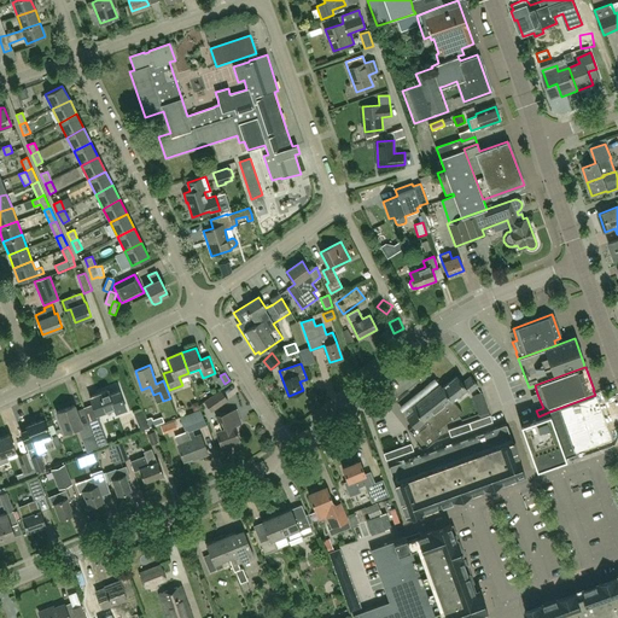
[(419,402),(412,407),(408,402),(400,409),(418,432),(417,433),(426,445),(439,435),(436,431),(453,418),(454,419),(462,413),(453,401),(466,390),(468,392),(478,386),(470,377),(461,383),(456,375),(442,388),(439,385),(427,395),(425,392),(417,398),(419,402)]
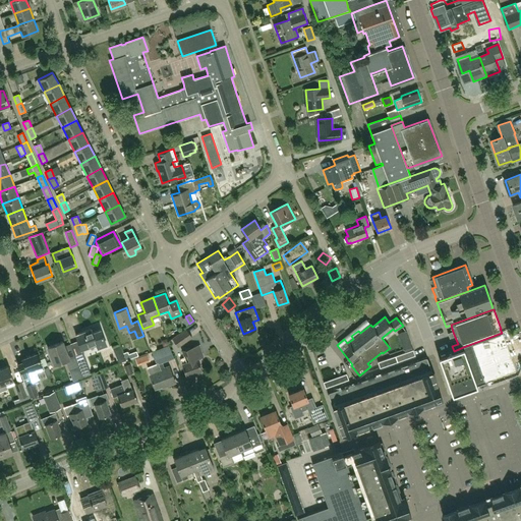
[(78,341),(70,344),(76,361),(78,366),(80,371),(88,369),(87,364),(84,358),(84,357),(81,349),(96,344),(98,349),(106,346),(100,330),(93,333),(91,329),(75,335),(78,341)]
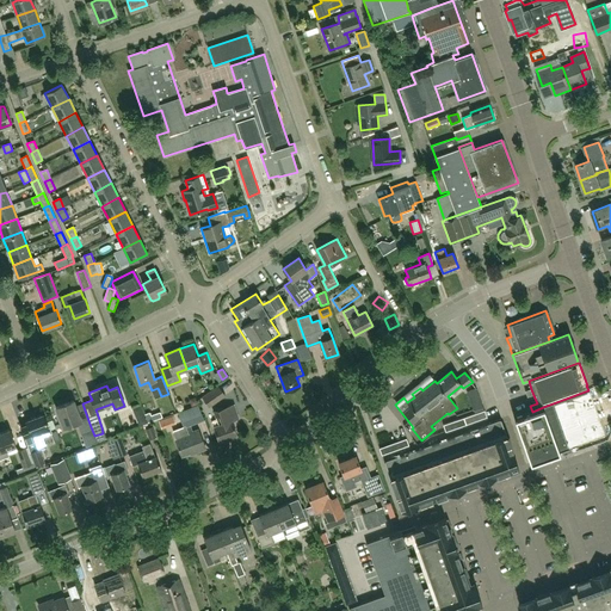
[(202,397),(198,400),(202,405),(205,401),(209,407),(224,396),(217,387),(202,397)]
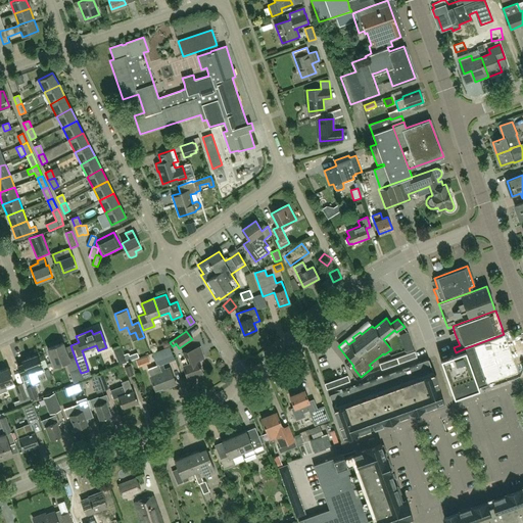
[(413,348),(408,332),(399,335),(406,350),(413,348)]
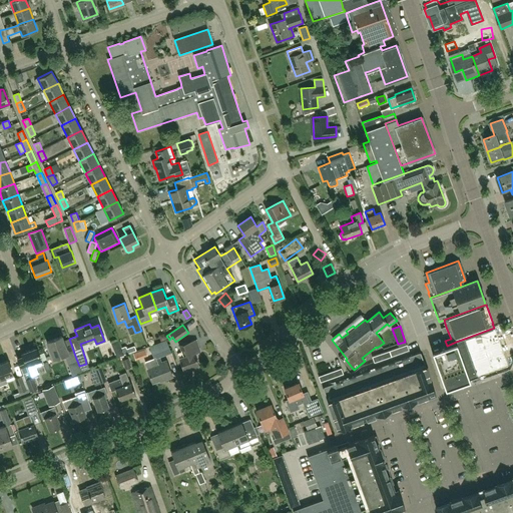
[(495,329),(464,340),(478,377),(508,367),(495,329)]
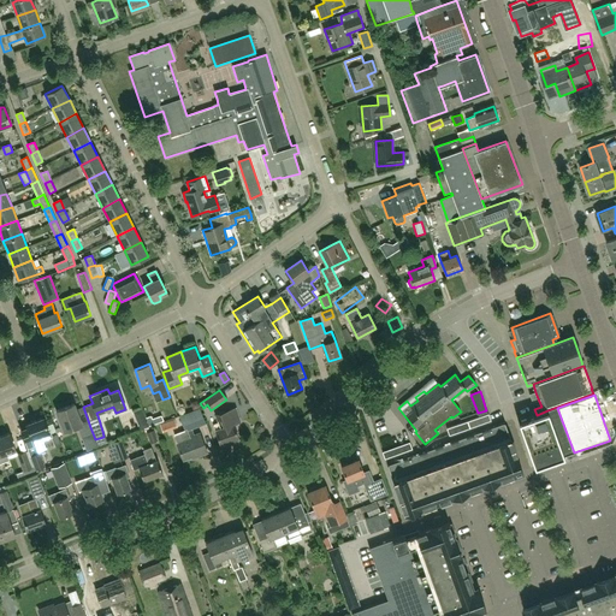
[(197,400),(190,402),(193,410),(200,407),(197,400)]
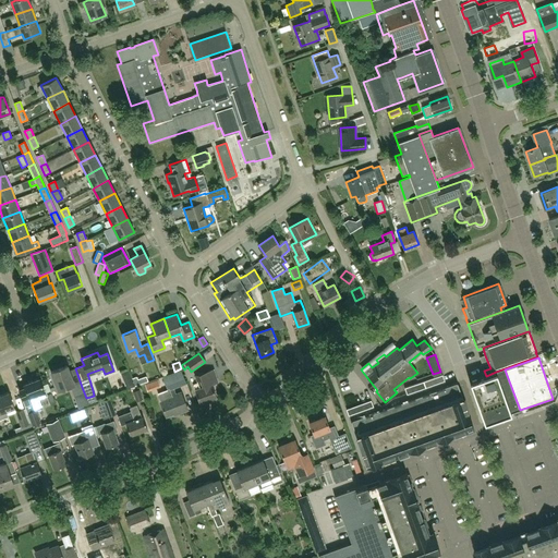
[(75,368),(69,371),(68,365),(50,372),(58,390),(67,387),(68,390),(71,389),(74,397),(80,395),(84,407),(88,404),(86,398),(75,368)]
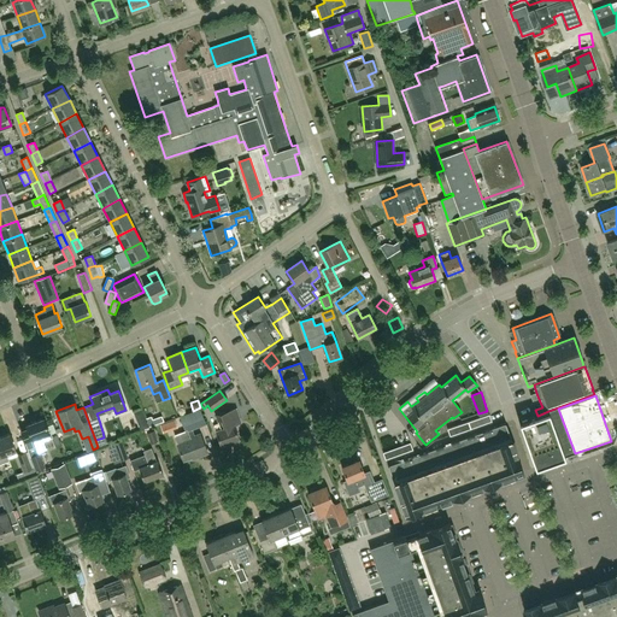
[(184,430),(174,435),(178,445),(177,445),(183,460),(192,458),(197,456),(197,457),(207,453),(200,434),(194,436),(192,430),(206,424),(200,409),(180,417),(184,430)]
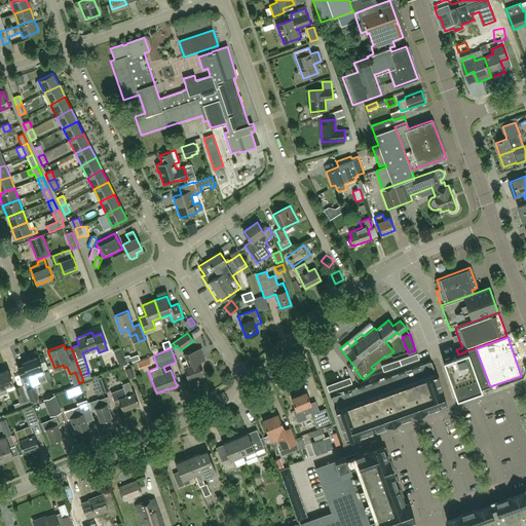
[(476,348),(443,361),(456,399),(490,386),(476,348)]
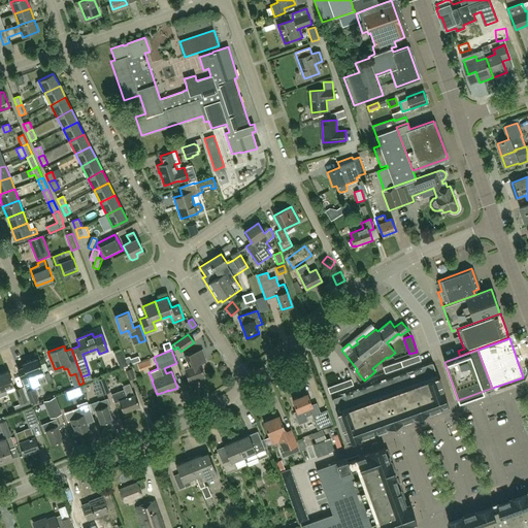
[(192,366),(185,368),(189,381),(204,375),(200,363),(198,364),(197,360),(203,358),(201,351),(188,355),(192,366)]
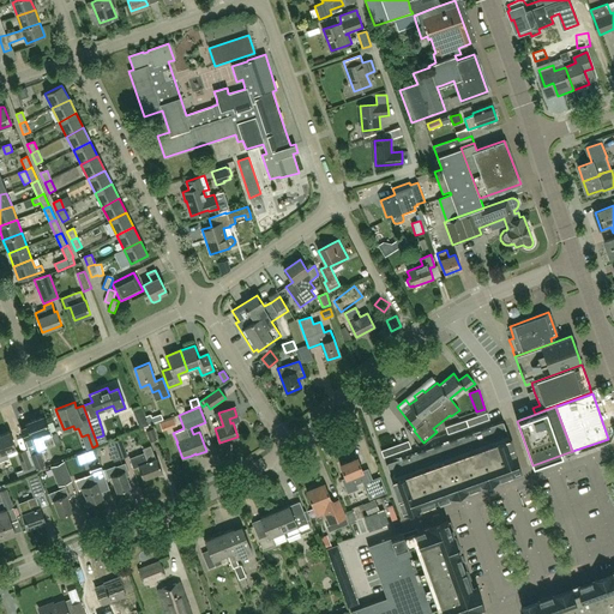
[(480,422),(489,419),(487,413),(477,416),(480,422)]
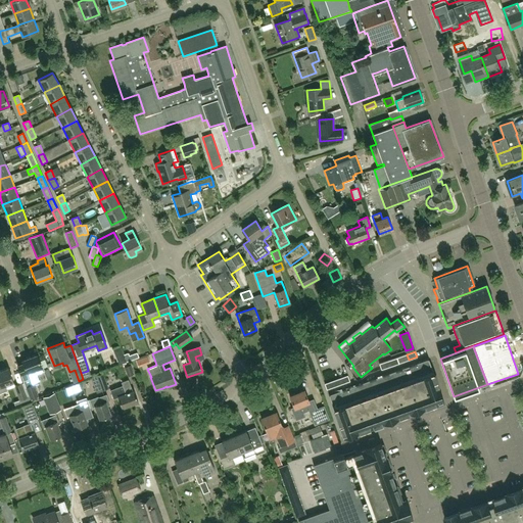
[(128,353),(124,354),(127,363),(139,358),(137,352),(129,355),(128,353)]
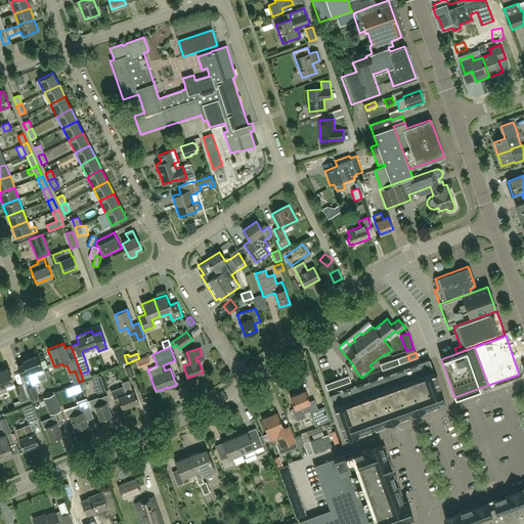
[(28,373),(29,376),(22,379),(24,384),(29,397),(30,400),(32,400),(38,397),(34,386),(39,384),(38,380),(38,379),(36,375),(44,372),(43,369),(47,367),(45,360),(40,362),(37,355),(23,361),(27,373),(28,373)]
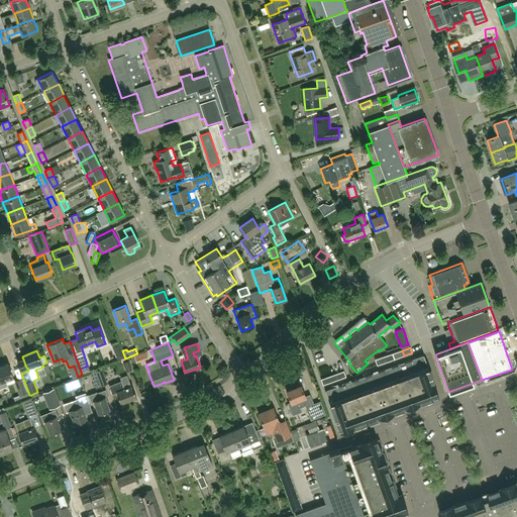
[(394,358),(392,353),(375,359),(377,365),(394,358)]
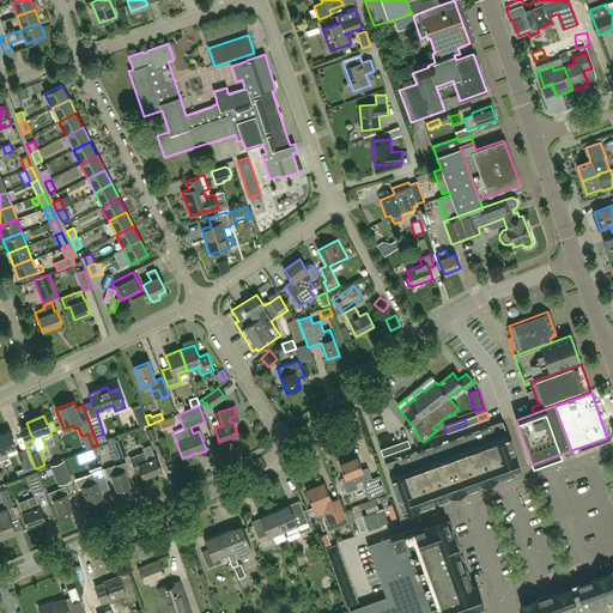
[(502,420),(386,462),(404,511),(520,469),(513,448),(502,420)]
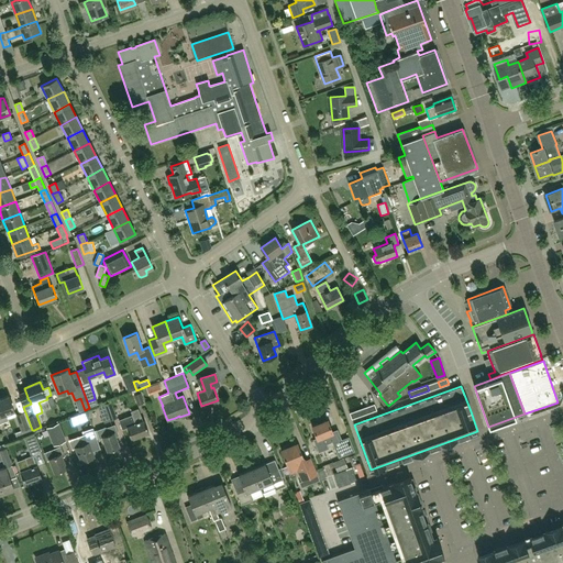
[(194,390),(186,393),(189,405),(197,403),(194,390)]
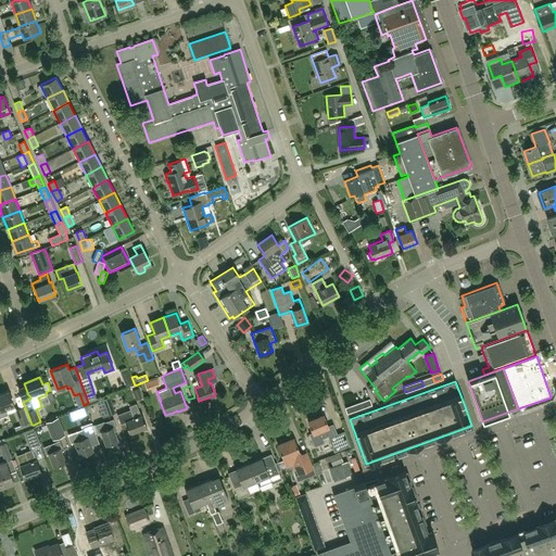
[(139,389),(133,391),(136,401),(142,397),(139,389)]
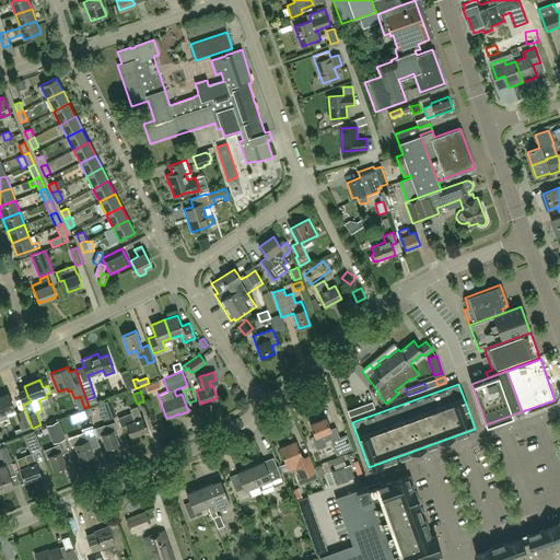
[(9,394),(0,396),(0,415),(2,421),(8,419),(6,412),(14,409),(9,394)]
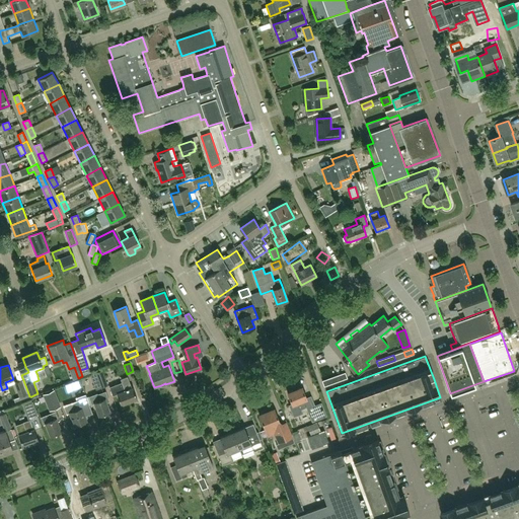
[(107,386),(102,371),(95,373),(98,381),(92,383),(95,390),(107,386)]
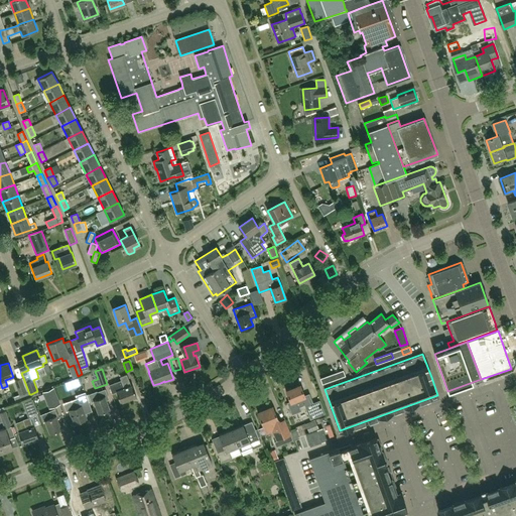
[(323,384),(345,376),(343,370),(320,378),(323,384)]
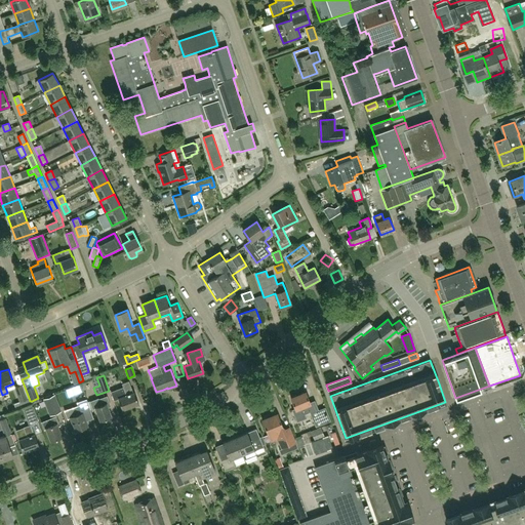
[(122,384),(123,388),(111,393),(114,400),(118,399),(122,410),(138,404),(134,392),(133,393),(129,381),(122,384)]
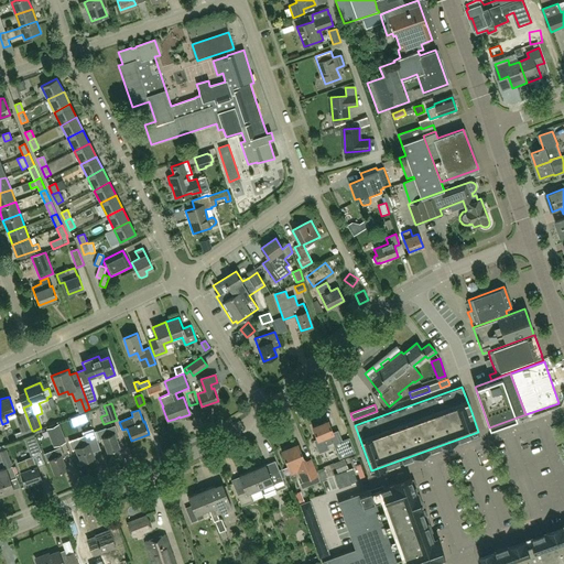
[(25,413),(23,413),(15,416),(21,432),(29,429),(31,427),(25,413)]
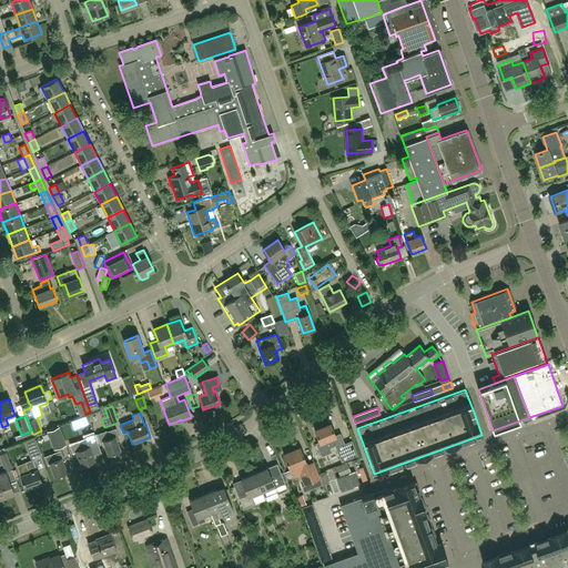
[(91,417),(77,421),(78,429),(93,426),(91,417)]
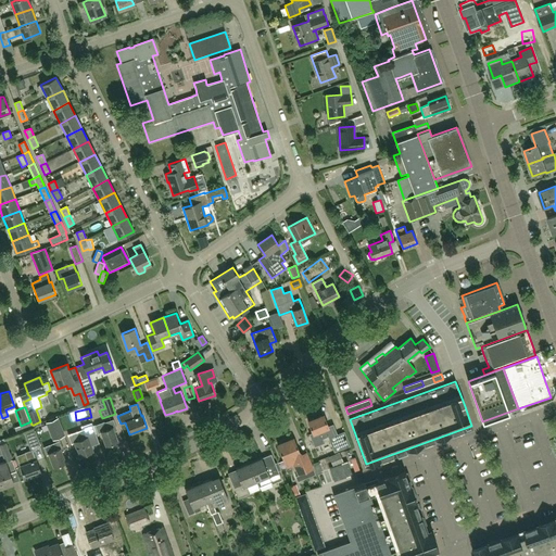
[(337,434),(336,432),(332,425),(328,427),(324,415),(307,421),(313,432),(310,434),(314,446),(324,443),(321,438),(327,436),(333,453),(335,452),(335,453),(341,451),(341,452),(351,447),(344,432),(337,434)]
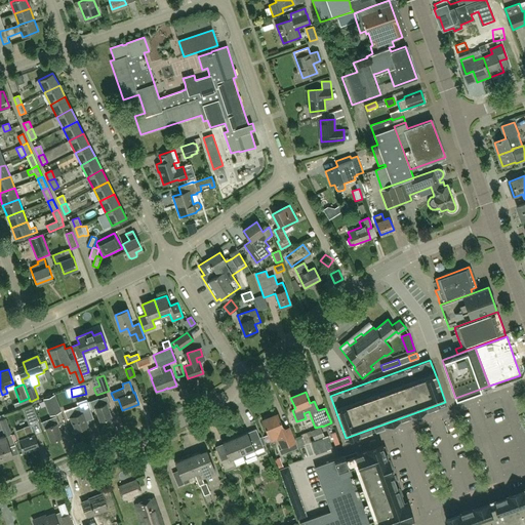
[(52,414),(61,411),(54,395),(46,398),(52,414)]
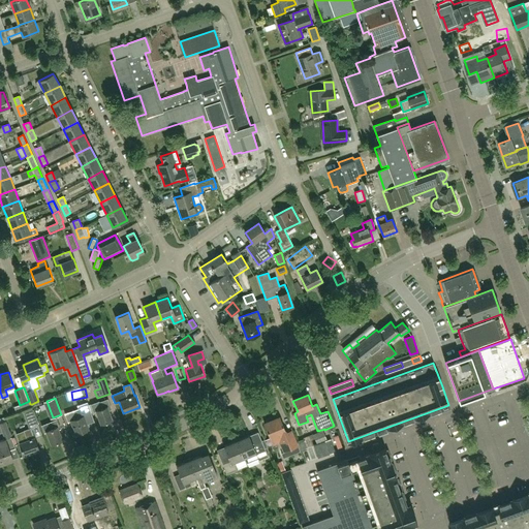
[(107,399),(99,402),(91,405),(93,412),(96,411),(101,424),(112,419),(107,408),(111,407),(107,399)]
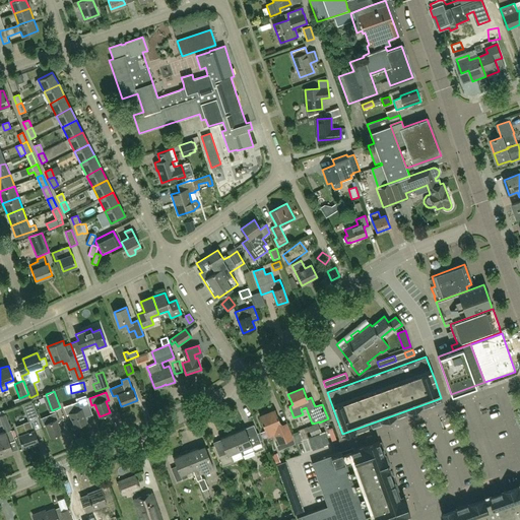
[(77,401),(64,407),(67,414),(69,413),(74,427),(77,426),(77,429),(85,426),(84,423),(87,421),(85,416),(92,414),(85,395),(76,398),(77,401)]
